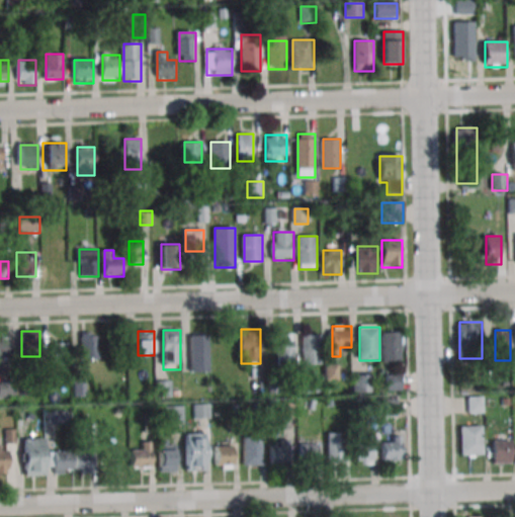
[(384,362),(403,362),(403,332),(384,332),(384,362)]
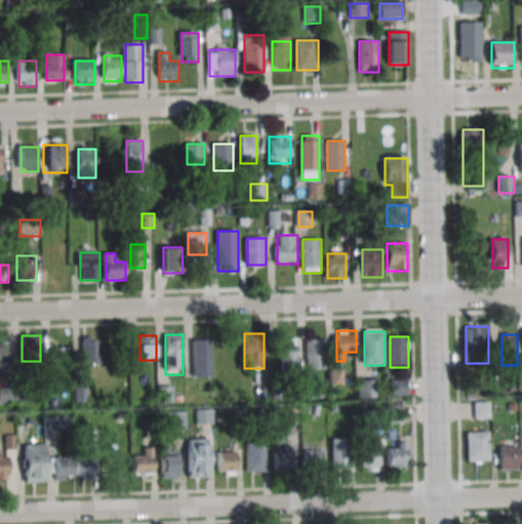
[(83,337),(84,365),(101,365),(101,337),(83,337)]
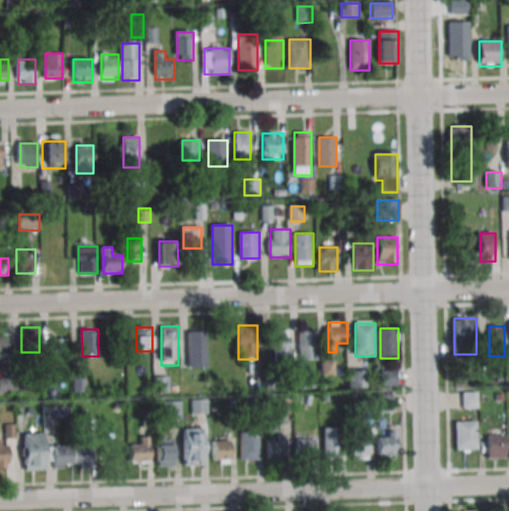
[(189,368),(207,368),(207,330),(189,330),(189,368)]
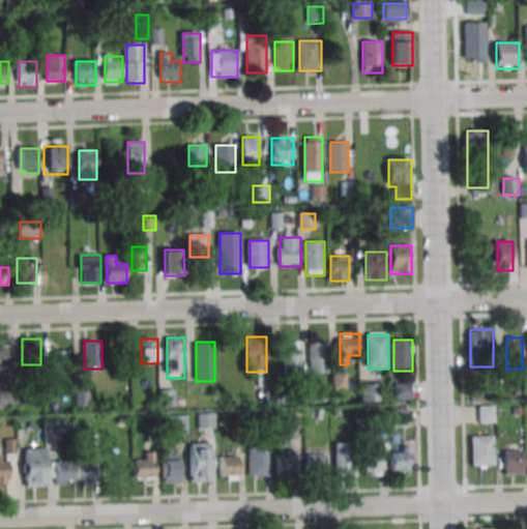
[(285,375),(301,375),(301,344),(285,344),(285,375)]
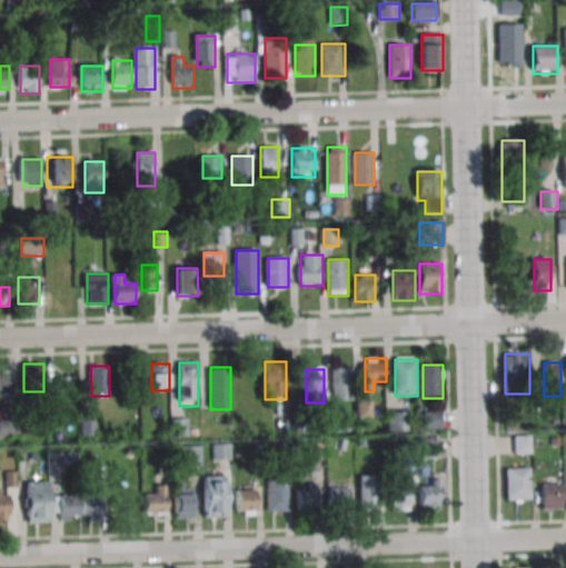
[(353,369),(334,369),(334,401),(353,401),(353,369)]
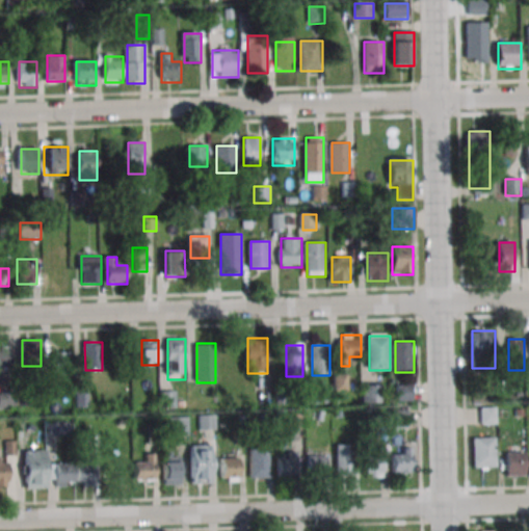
[(0,371),(10,371),(10,350),(0,350),(0,371)]
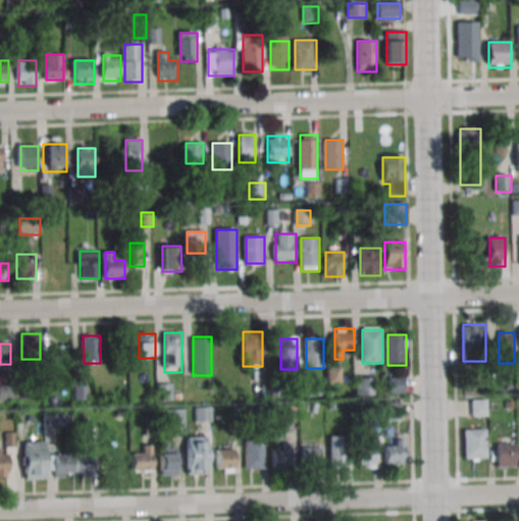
[(52,374),(69,374),(69,346),(52,346),(52,374)]
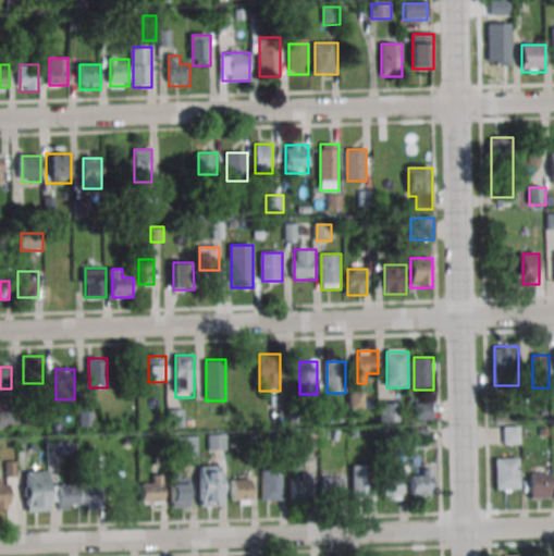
[(417,421),(434,421),(434,403),(417,403),(417,421)]
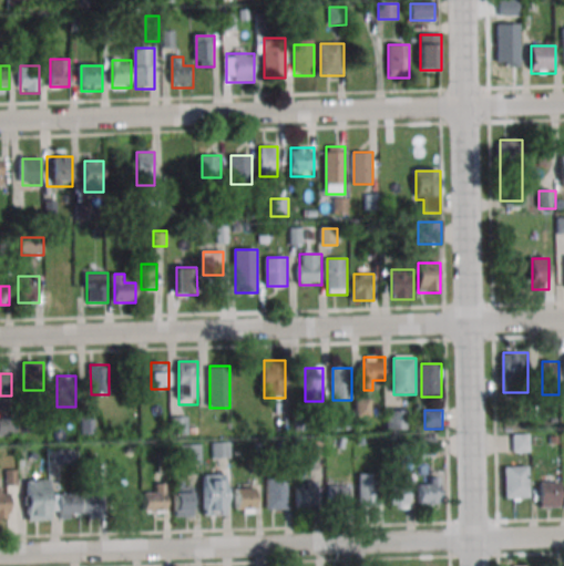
[(407,411),(388,411),(388,430),(407,430),(407,411)]
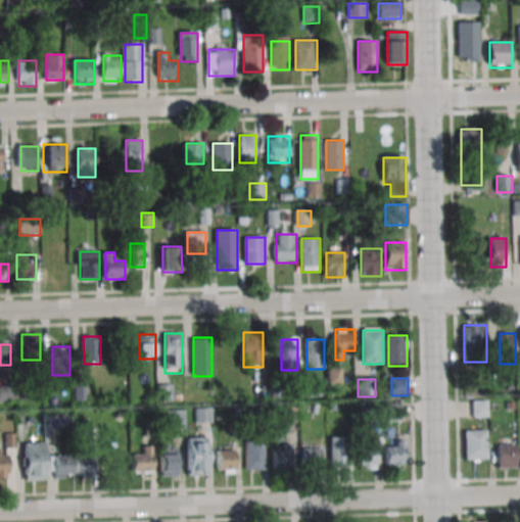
[(88,381),(76,381),(76,400),(88,400),(88,381)]
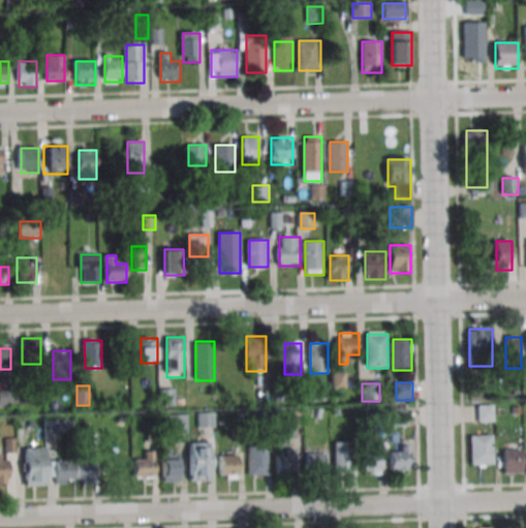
[(177,390),(161,390),(161,405),(177,405),(177,390)]
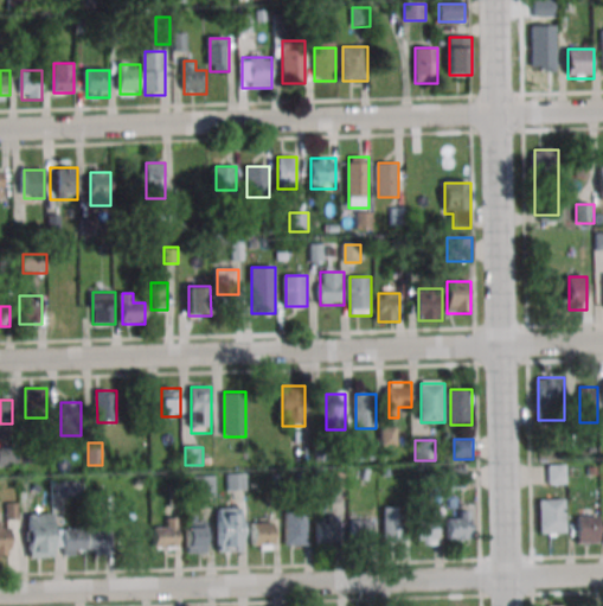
[(551,485),(568,485),(568,465),(551,465),(551,485)]
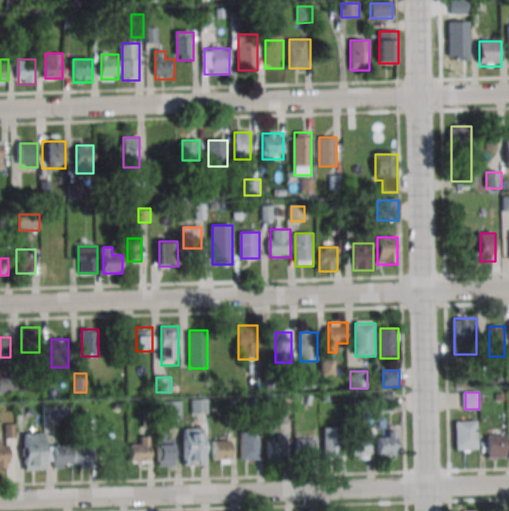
[(183,402),(164,402),(164,419),(183,419),(183,402)]
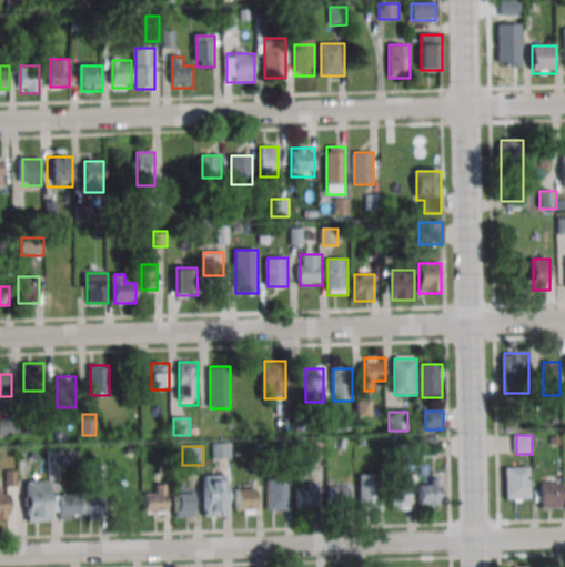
[(74,452),(52,452),(52,465),(74,465),(74,452)]
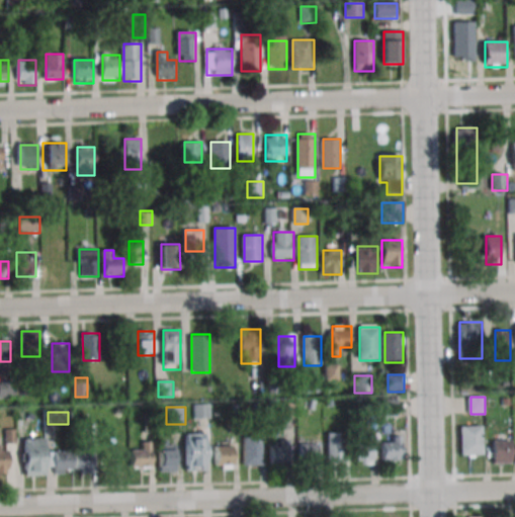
[(485,456),(485,426),(462,426),(462,456),(485,456)]
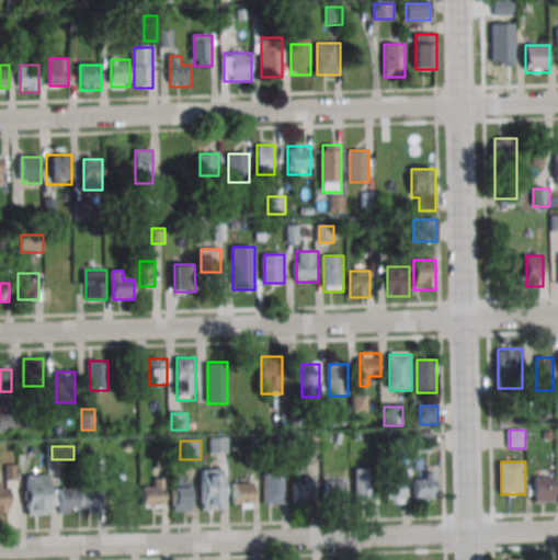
[(376,502),(376,469),(356,469),(356,502),(376,502)]
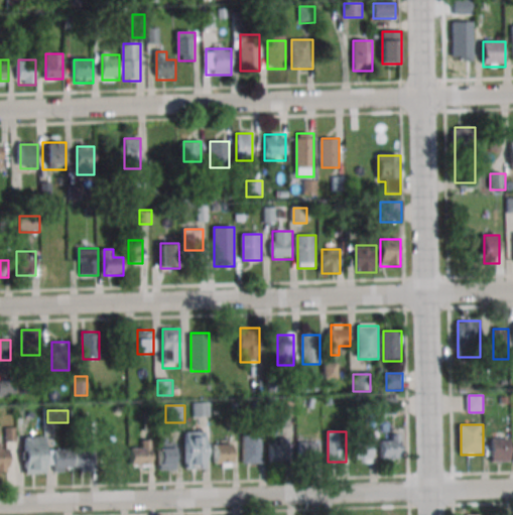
[(207,432),(186,432),(186,470),(207,470),(207,432)]
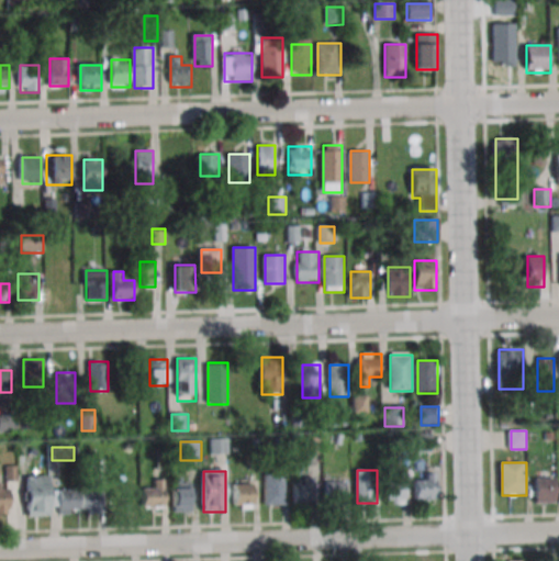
[(287,474),(267,474),(267,505),(287,505),(287,474)]
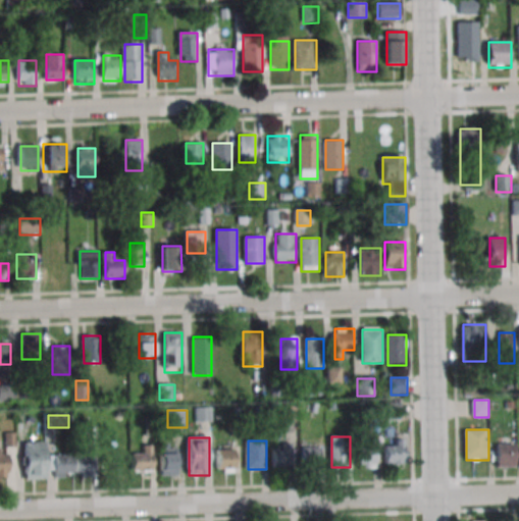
[(360,469),(377,469),(377,440),(360,440),(360,469)]
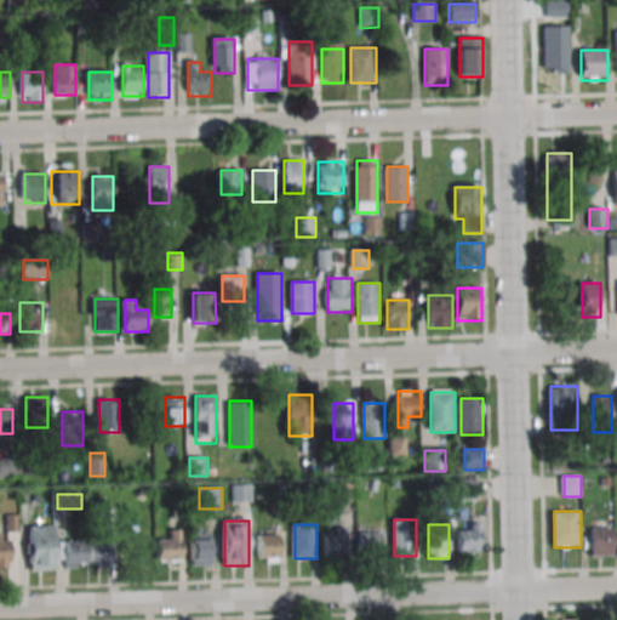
[(484,525),(461,525),(461,553),(484,553),(484,525)]
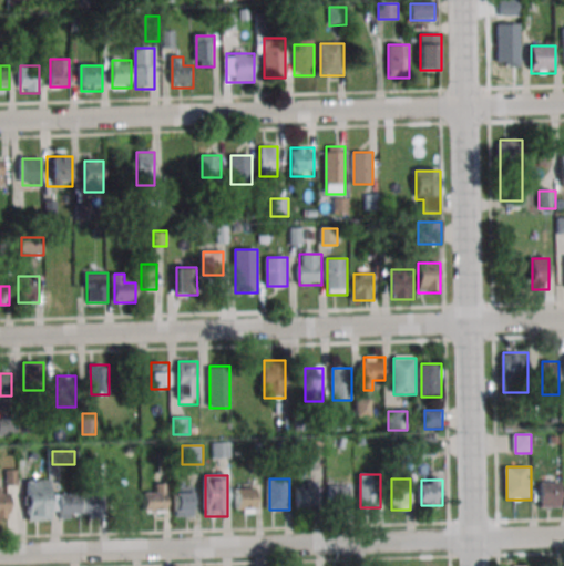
[(51,481),(29,481),(29,522),(51,522),(51,481)]
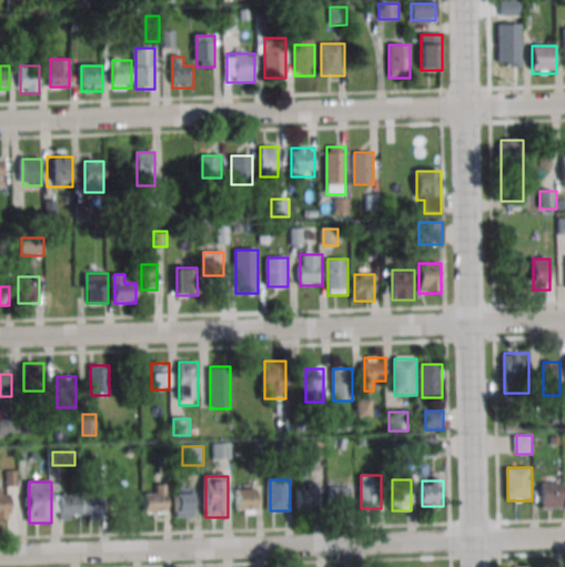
[(178,483),(178,518),(194,518),(194,483),(178,483)]
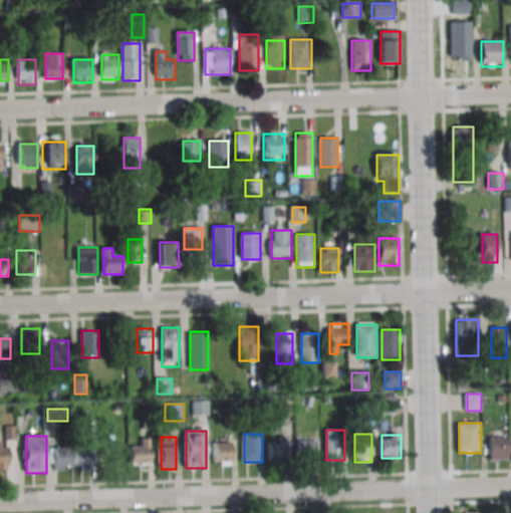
[(490,460),(510,460),(510,437),(490,437),(490,460)]
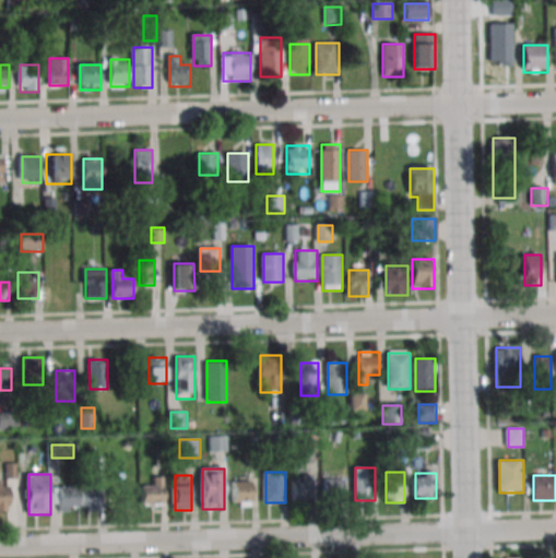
[(293,502),(316,502),(316,476),(293,476),(293,502)]
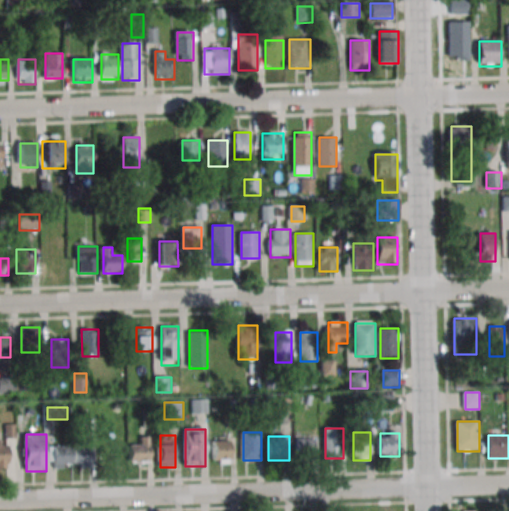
[(151,463),(151,437),(141,437),(141,444),(131,444),(131,463),(151,463)]
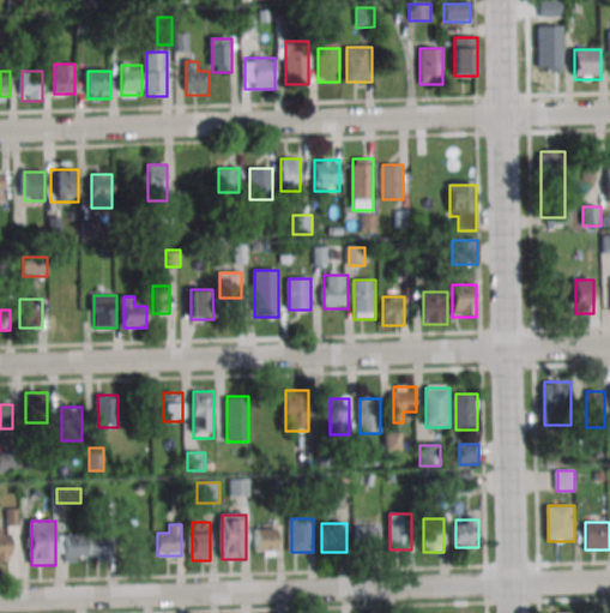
[(379,527),(355,527),(355,550),(379,550),(379,527)]
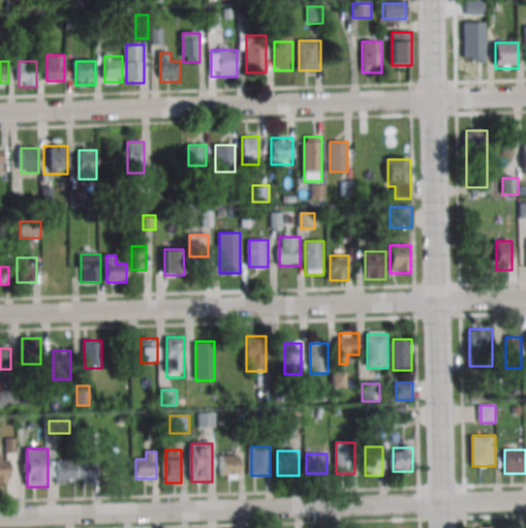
[(0,484),(10,485),(10,455),(0,455),(0,484)]
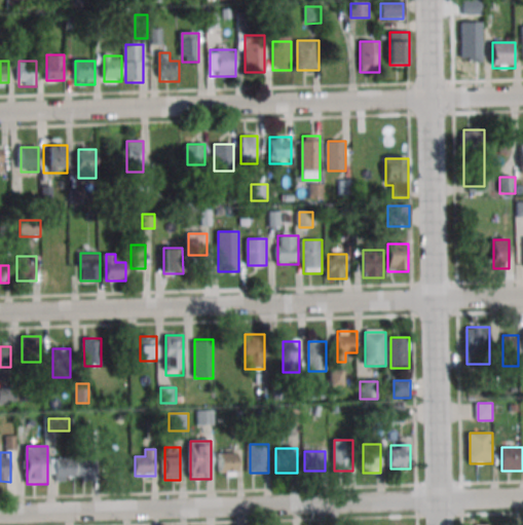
[(220,452),(220,476),(239,476),(239,452),(220,452)]
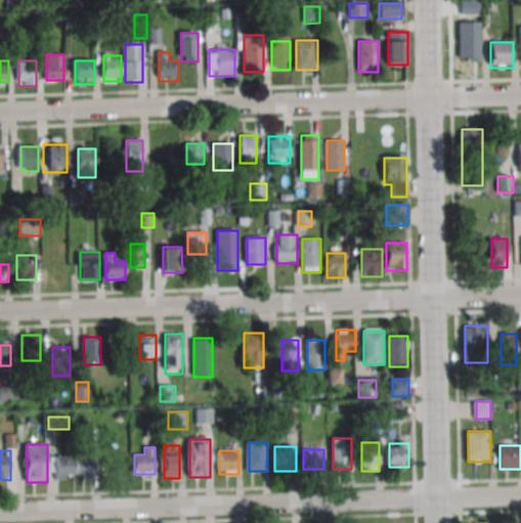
[(97,455),(77,458),(78,477),(98,476),(97,455)]
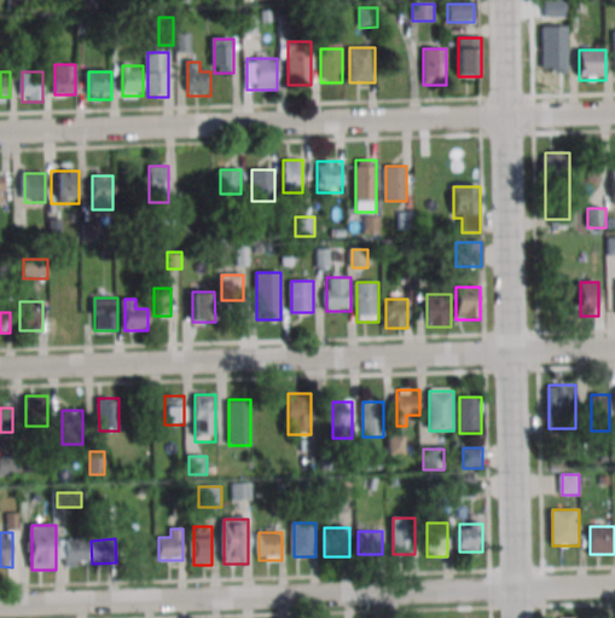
[(87,539),(65,539),(65,566),(87,566),(87,539)]
